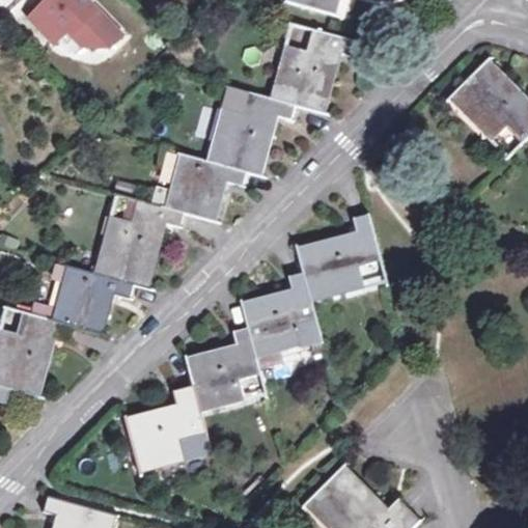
[(119,32),(86,0),(44,0),(40,2),(27,16),(51,40),(64,27),(70,23),(90,45),(107,45),(119,32)]
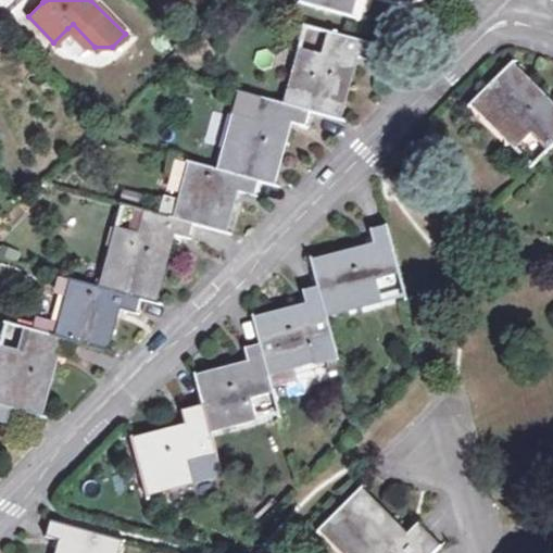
[(302,0),(348,12),(351,0),(302,0)]
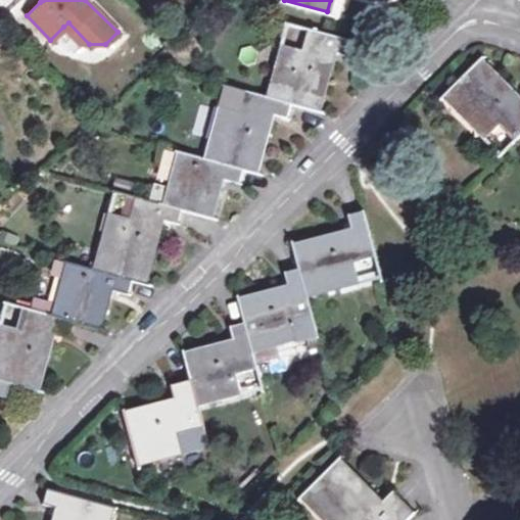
[(150,33),(139,21),(129,31),(140,42),(150,33)]
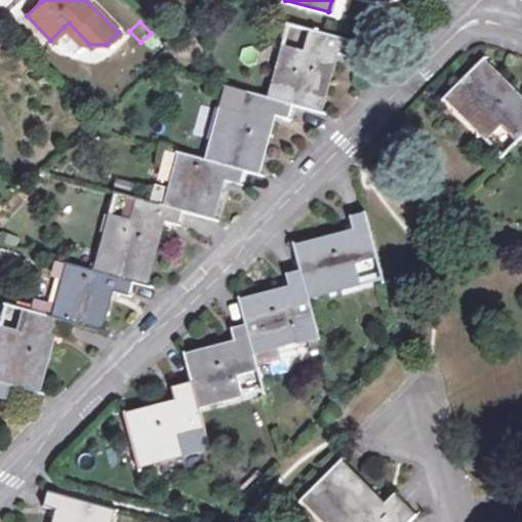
[(69,23),(64,27),(80,44),(89,44),(69,23)]
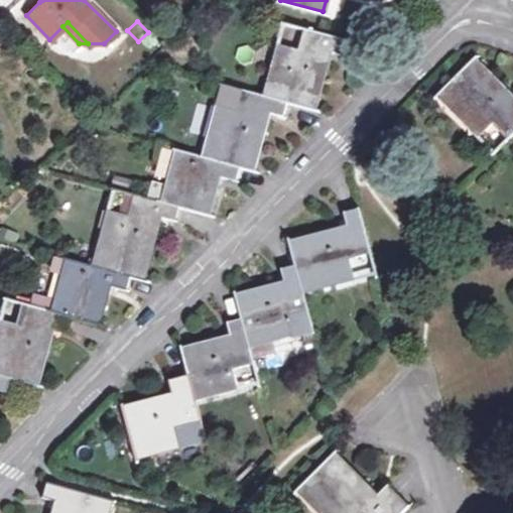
[(281,23),(276,43),(296,49),(302,27),(281,23)]
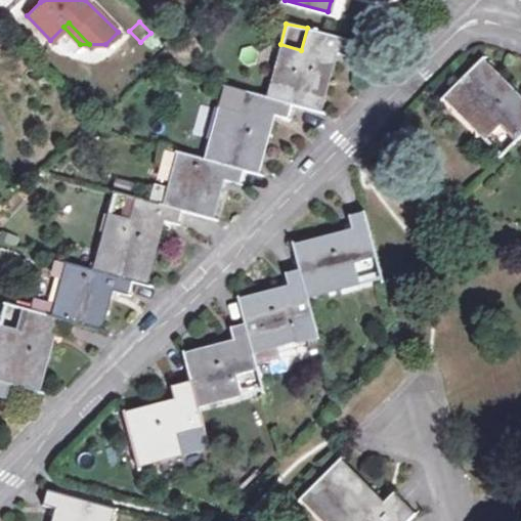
[(301,50),(280,44),(266,96),(290,102),(317,110),(333,51),(348,55),(352,40),(307,28),(301,50)]
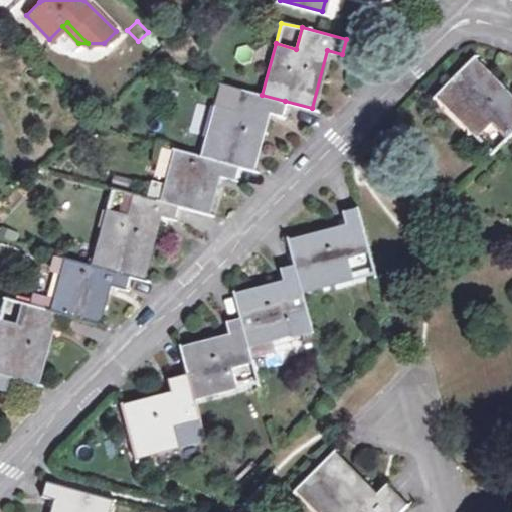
[(436,92),(477,134),(490,121),(506,136),(511,129),(511,97),(472,56),(436,92)]
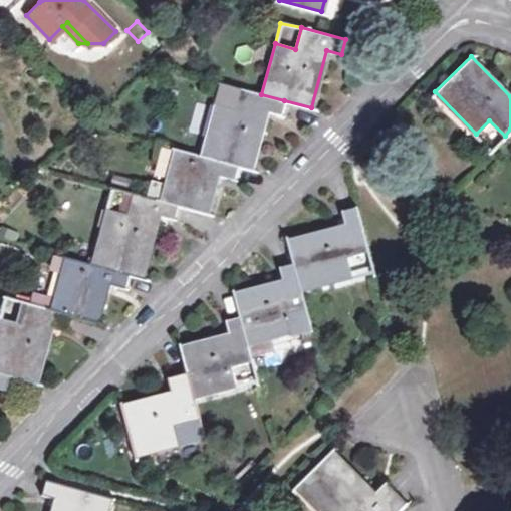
[(220,83),(215,103),(233,108),(239,88),(220,83)]
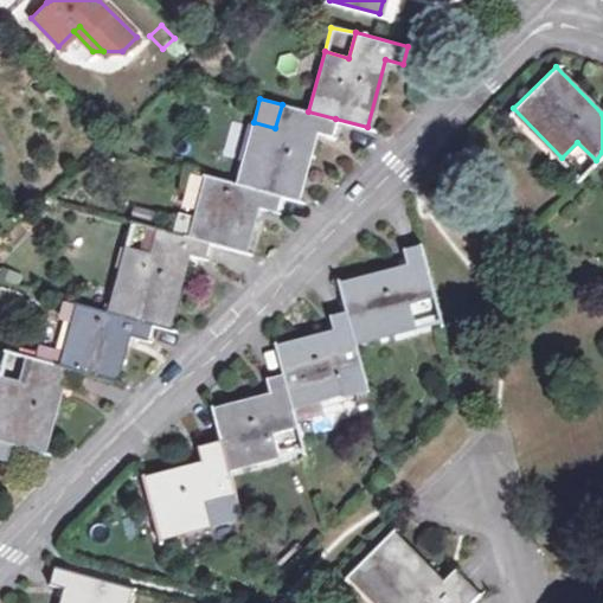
[(236,184),(278,194),(295,199),(313,130),(331,135),(335,119),(308,111),(282,104),(275,128),(254,122),(236,184)]
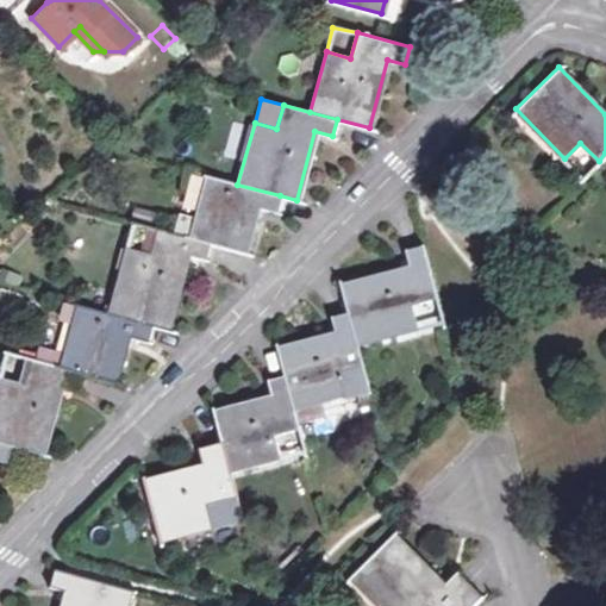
[(582,176),(599,161),(580,143),(564,158),(582,176)]
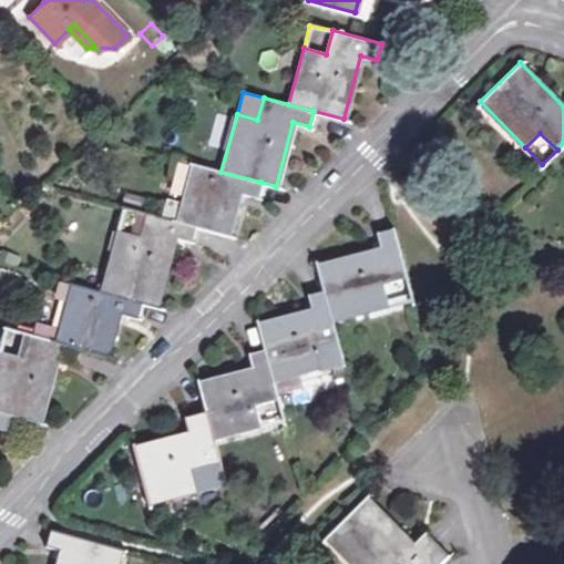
[(177,221),(195,225),(227,234),(239,192),(256,196),(260,182),(221,172),(193,164),(177,221)]
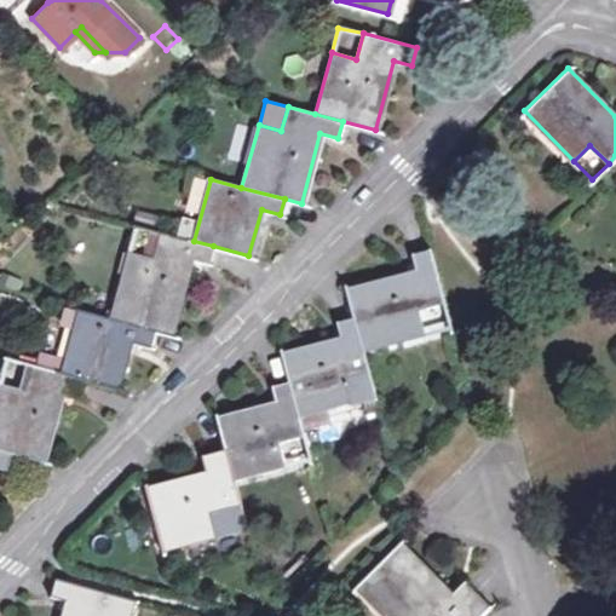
[(134,225),(136,225),(150,229),(154,214),(138,211),(134,225)]
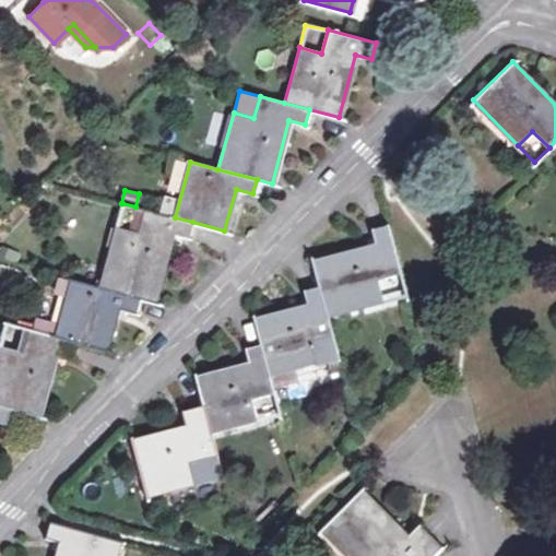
[(135,206),(122,203),(117,225),(137,231),(142,209),(135,206)]
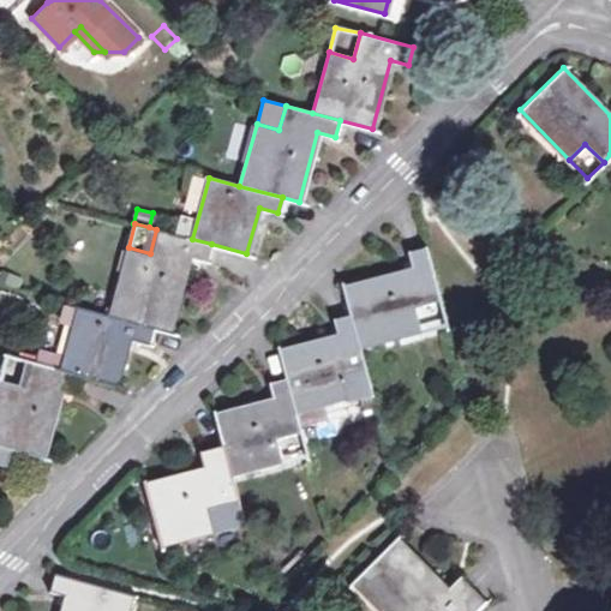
[(129,247),(109,315),(153,327),(168,331),(189,256),(207,261),(211,244),(192,239),(156,229),(150,253),(129,247)]
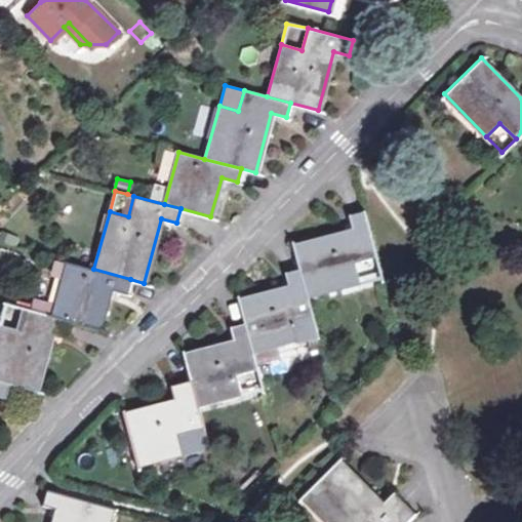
[(292,245),(298,268),(307,294),(359,281),(354,262),(375,255),(363,210),(348,214),(352,229),(292,245)]
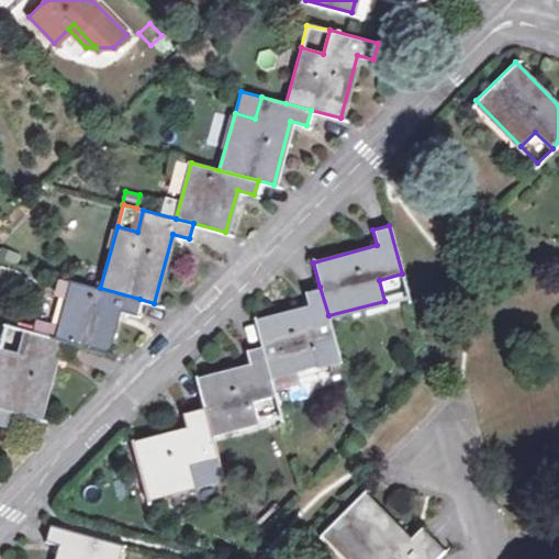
[(407,294),(402,274),(379,280),(384,301),(407,294)]
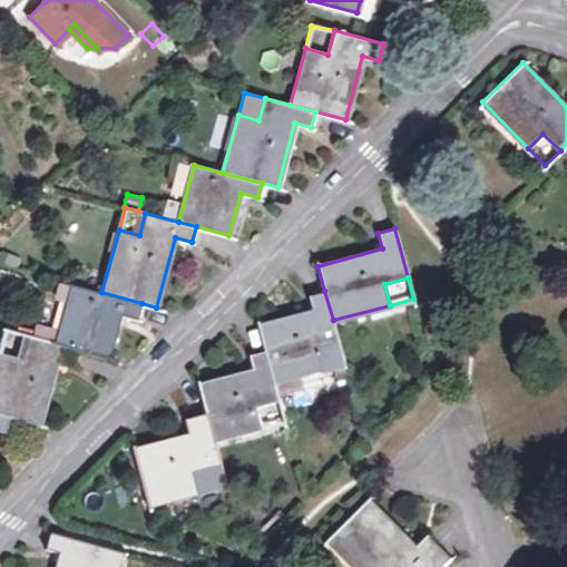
[(137,319),(142,303),(101,292),(71,284),(71,285),(60,282),(56,297),(67,301),(56,343),(77,349),(106,357),(118,314),(137,319)]
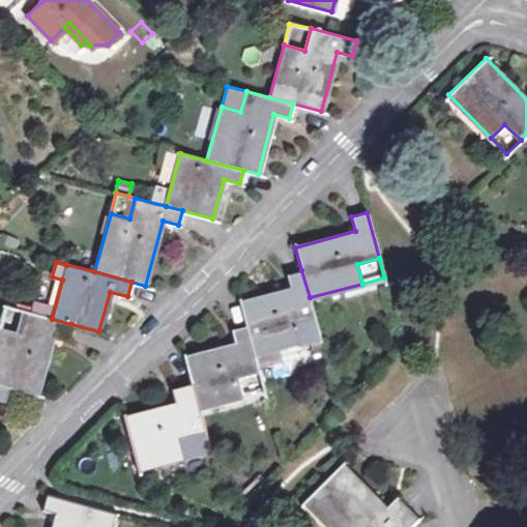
[(245,325),(253,353),(319,335),(310,297),(301,270),(287,274),(291,289),(239,302),(245,325)]
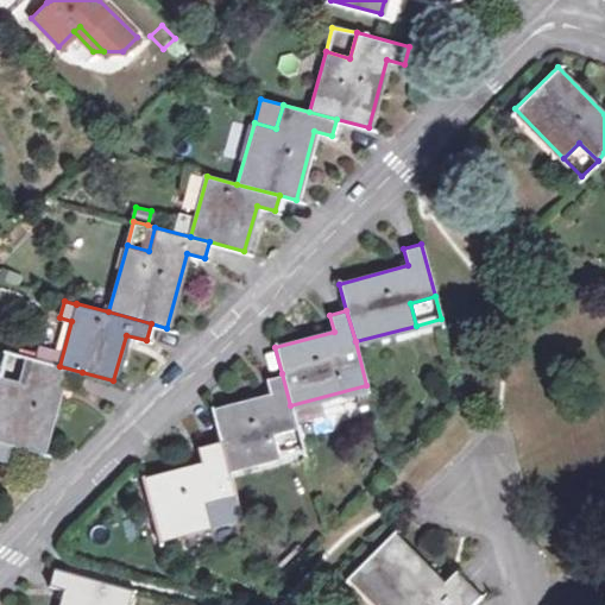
[(6,352),(0,376),(18,380),(24,357),(6,352)]
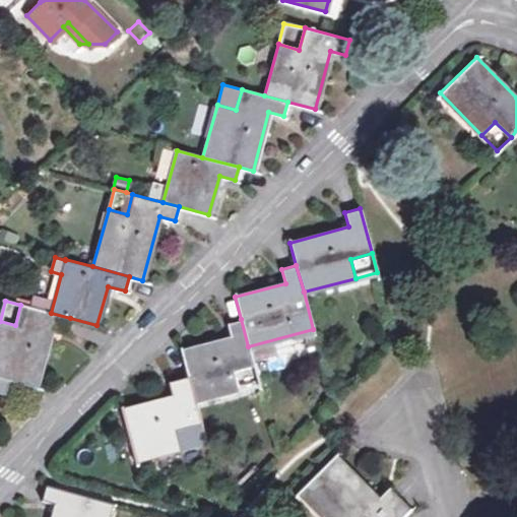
[(0,378),(7,380),(35,388),(51,328),(66,332),(70,318),(51,313),(20,305),(15,325),(0,321),(0,378)]
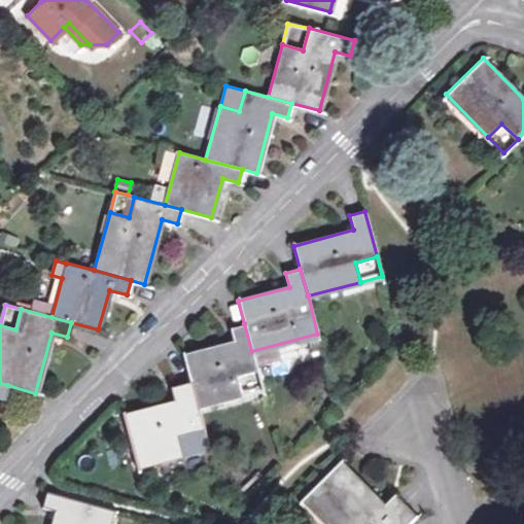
[(256,369),(251,351),(244,323),(231,326),(235,342),(183,355),(190,381),(197,406),(241,394),(236,375),(256,369)]
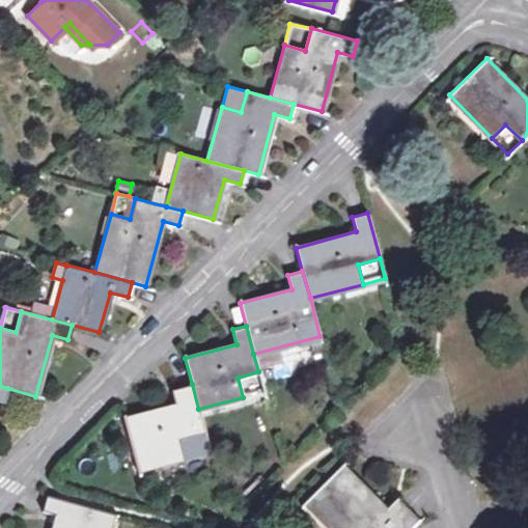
[(264,391),(258,371),(238,378),(243,397),(264,391)]
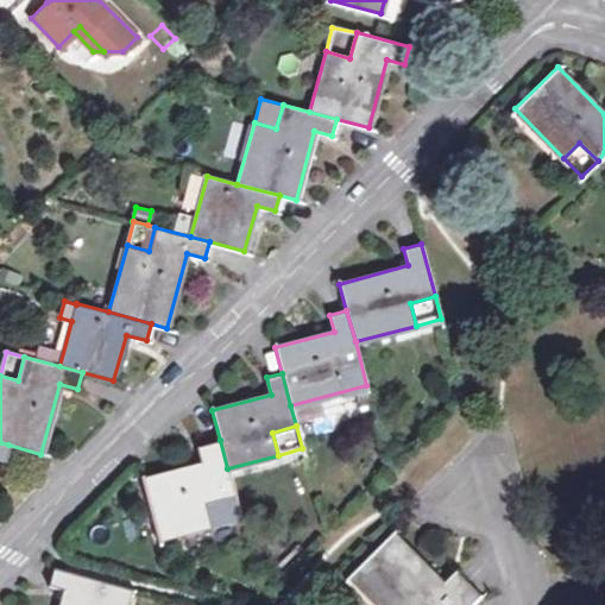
[(227,468),(220,440),(197,446),(202,465),(144,480),(159,539),(208,525),(202,503),(234,495),(227,468)]
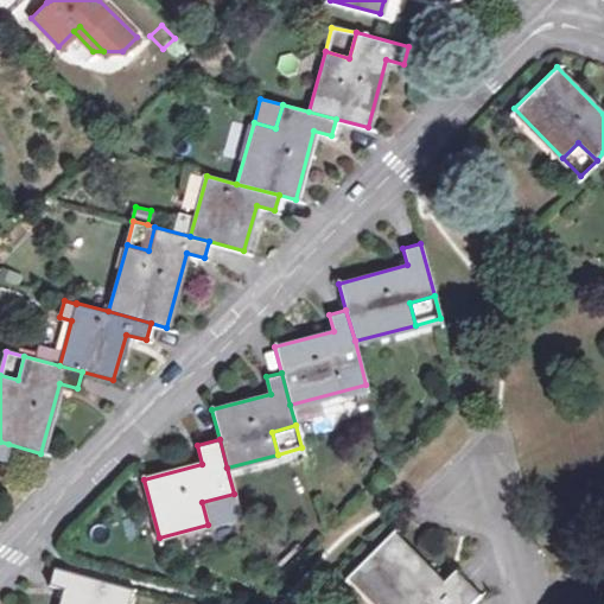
[(240,515),(234,494),(202,502),(208,525),(240,515)]
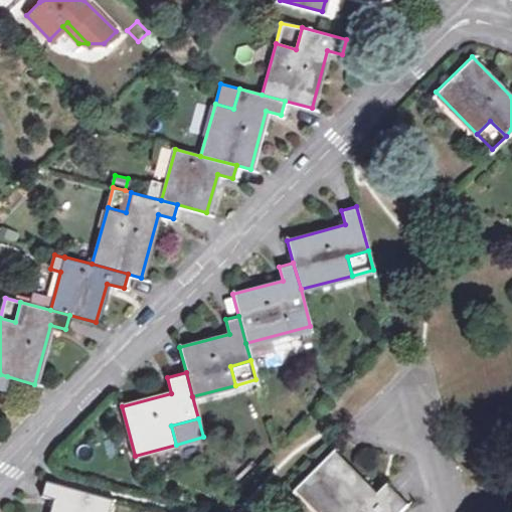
[(348,511),(395,511),(406,502),(386,482),(375,492),(332,450),(295,487),(320,511),(345,511),(347,511),(348,511)]
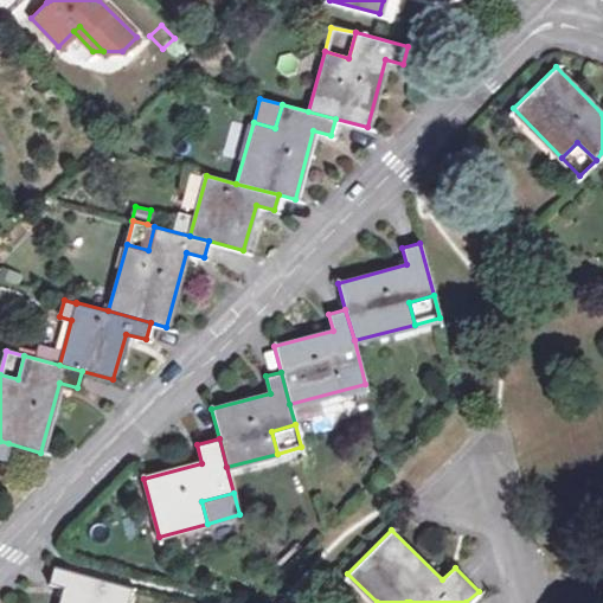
[(123,602),(129,585),(52,564),(47,583),(65,588),(61,602),(123,602)]
